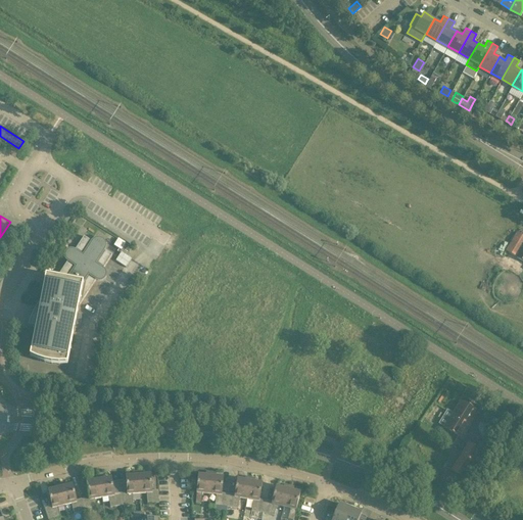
[(522,232),(516,229),(505,248),(522,258),(522,232)]
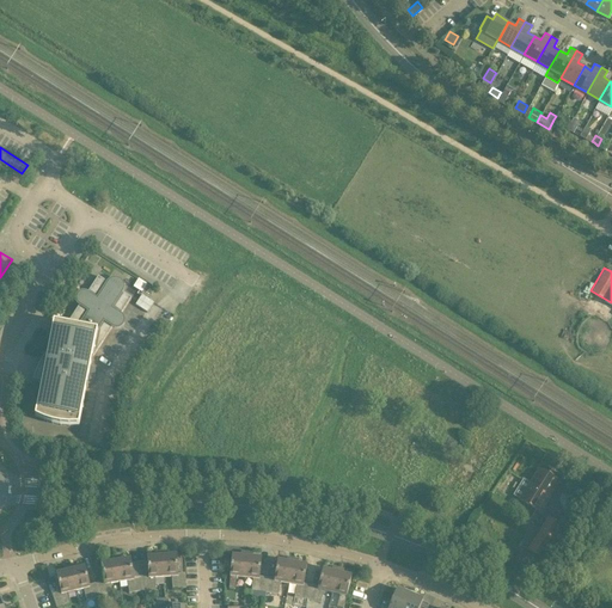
[(112,324),(112,325),(114,325),(115,325),(116,325),(117,325),(118,325),(120,325),(121,324),(123,319),(123,318),(123,317),(123,315),(123,314),(122,313),(121,312),(132,295),(122,289),(122,288),(123,286),(123,284),(123,283),(122,282),(122,280),(121,278),(120,277),(118,276),(117,276),(116,276),(115,276),(112,276),(111,276),(110,277),(109,277),(108,278),(108,280),(98,274),(87,290),(86,289),(85,289),(83,289),(81,289),(80,289),(79,290),(75,295),(75,296),(75,298),(75,299),(77,300),(78,301),(78,302),(79,302),(78,304),(66,324),(53,321),(47,357),(46,356),(44,358),(43,360),(41,363),(37,372),(34,381),(41,382),(35,415),(36,415),(37,409),(78,417),(77,423),(79,423),(85,390),(84,388),(91,356),(112,324)]
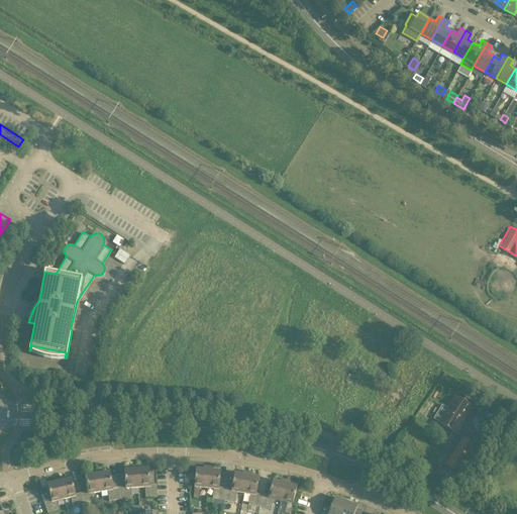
[(124,238),(117,234),(113,240),(120,245),(124,238)]
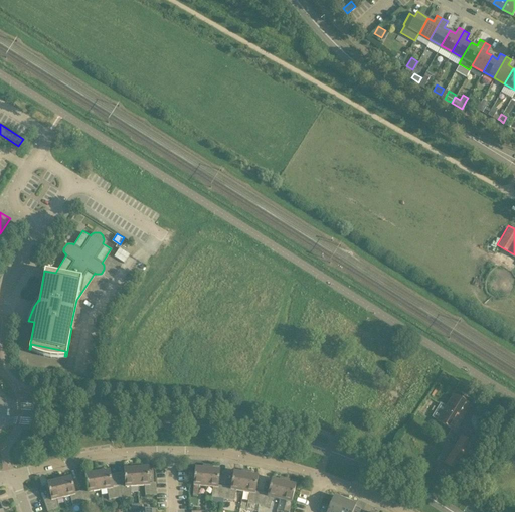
[(130,252),(120,246),(115,254),(125,261),(130,252)]
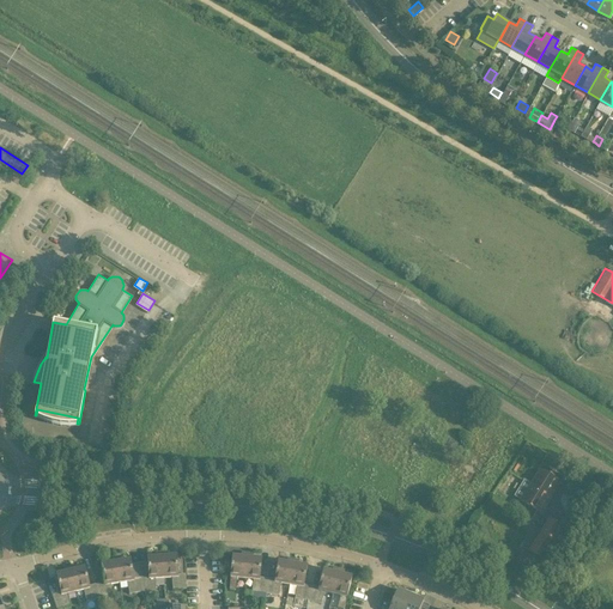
[(550,493),(559,479),(541,468),(532,482),(530,482),(521,498),(541,511),(551,494),(550,493)]
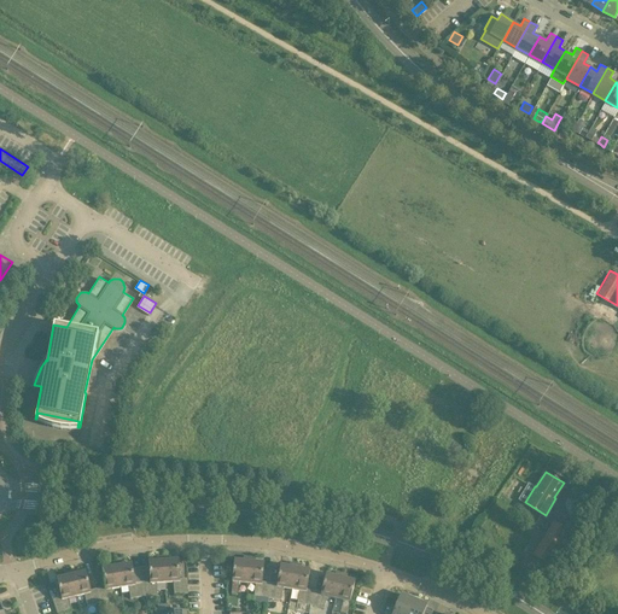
[(551,563),(571,530),(558,522),(538,555),(551,563)]
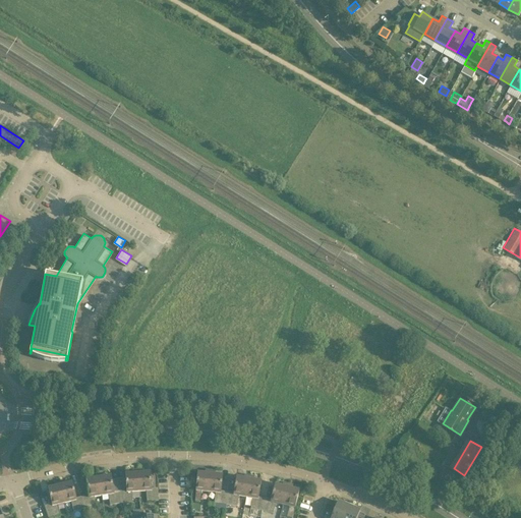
[(447,466),(460,446),(454,443),(441,462),(447,466)]
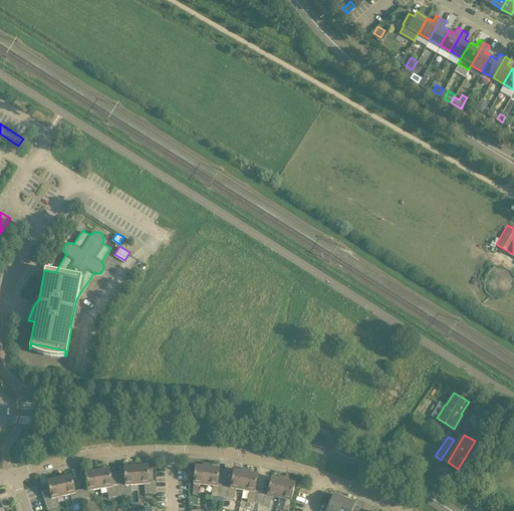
[(123,466),(124,482),(118,482),(119,495),(131,494),(131,484),(138,483),(136,462),(131,463),(131,465),(123,466)]
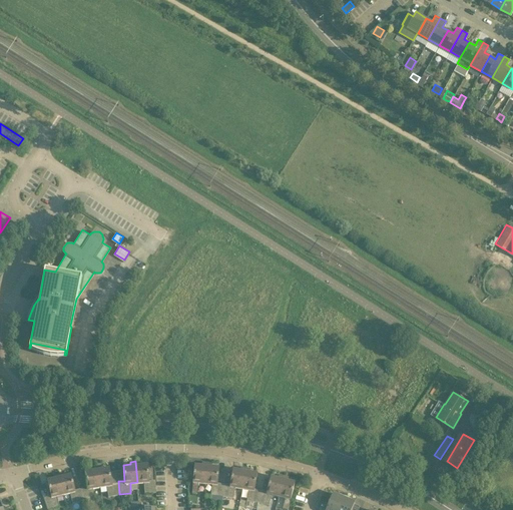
[(149,479),(148,463),(140,464),(140,461),(135,461),(137,482),(143,482),(144,492),(155,491),(155,478),(149,479)]
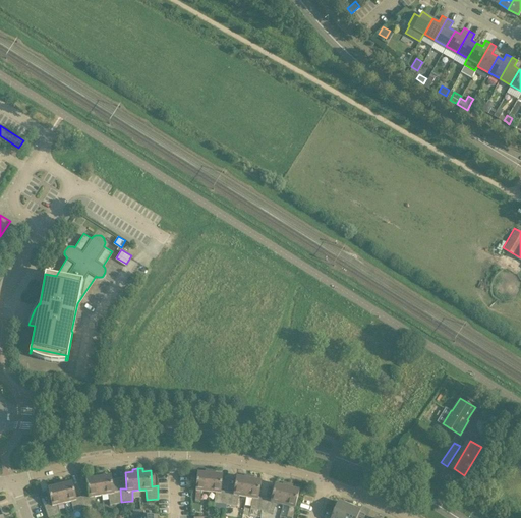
[(200,500),(201,490),(208,491),(210,469),(205,468),(205,471),(197,470),(195,486),(196,486),(194,500),(200,500)]
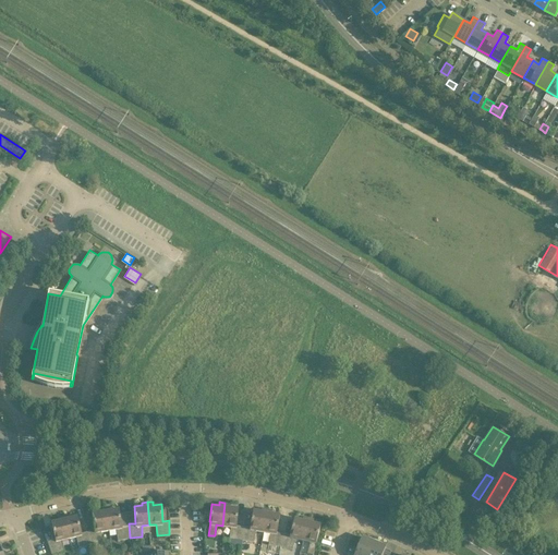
[(237,523),(238,507),(230,506),(230,503),(225,503),(222,526),(230,526),(229,537),(242,538),(243,525),(237,523)]
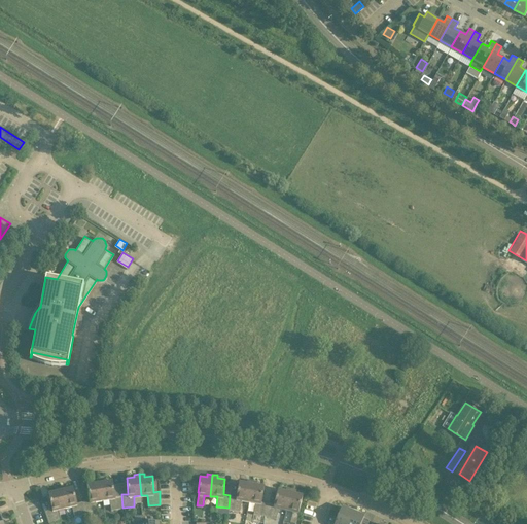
[(114,495),(112,480),(105,481),(104,478),(99,479),(103,499),(109,498),(111,509),(123,508),(121,494),(114,495)]
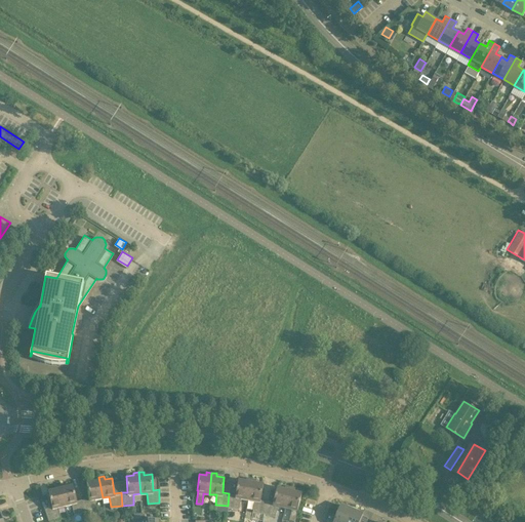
[(87,481),(89,497),(83,498),(85,511),(96,509),(95,498),(103,497),(98,477),(93,477),(94,480),(87,481)]
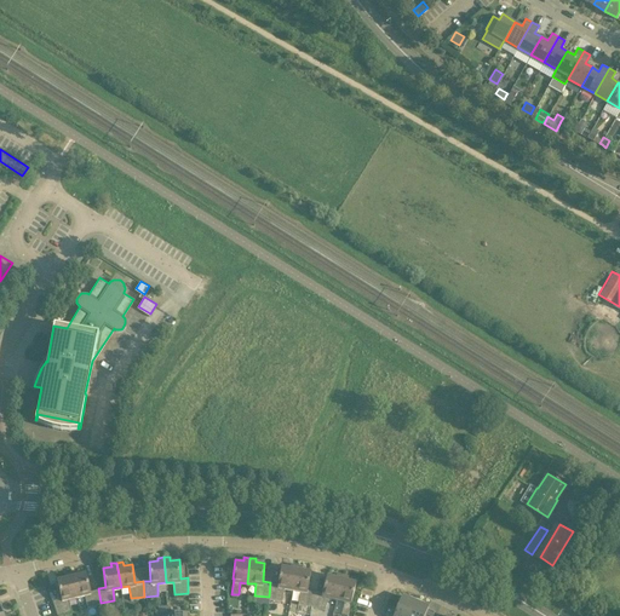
[(281,565),(279,583),(270,582),(269,597),(282,599),(283,587),(292,589),(297,564),(291,563),(290,566),(281,565)]
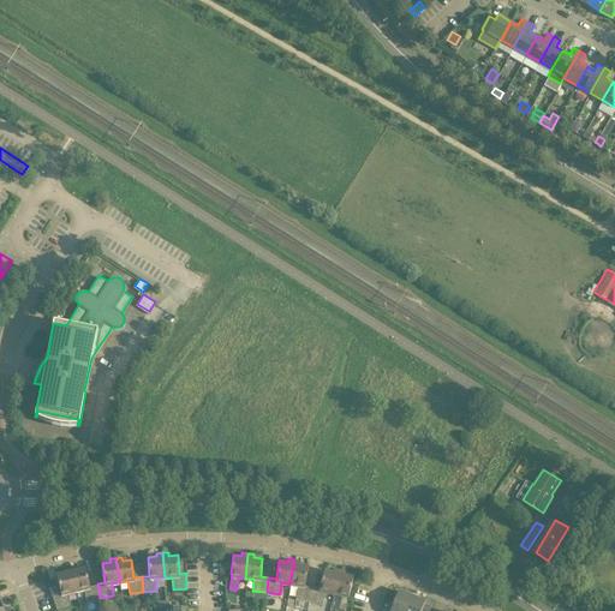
[(305,583),(308,565),(299,564),(300,561),(294,559),(290,585),(298,586),(296,601),(304,603),(305,599),(309,600),(312,585),(305,583)]
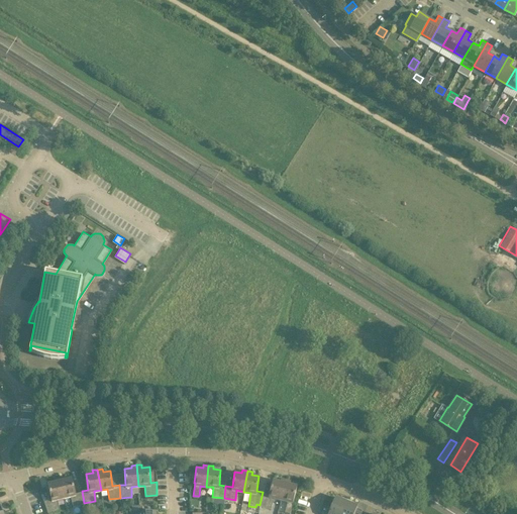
[(75,492),(72,477),(65,479),(64,476),(59,477),(64,497),(71,496),(73,506),(84,503),(82,491),(75,492)]
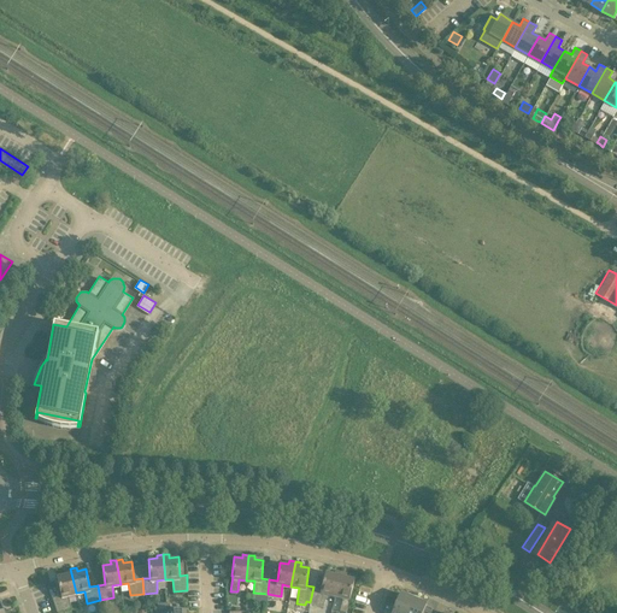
[(71,607),(68,595),(76,593),(70,569),(64,570),(65,573),(57,576),(62,594),(54,595),(58,611),(71,607)]
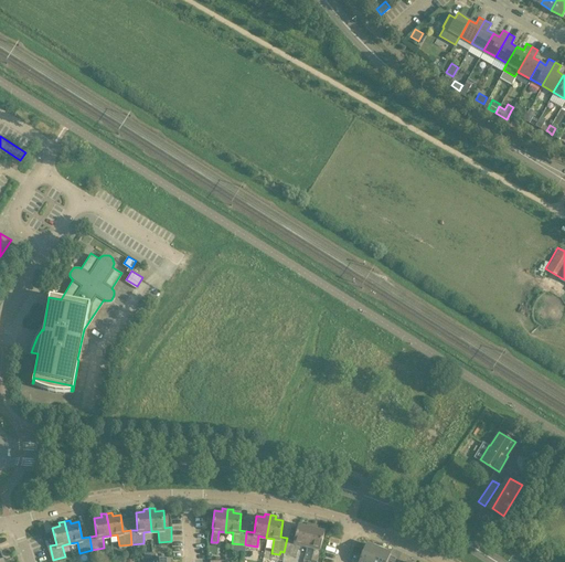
[(298,523),(294,540),(287,538),(284,552),(296,554),(299,544),(307,545),(312,523),(307,522),(306,526),(298,523)]
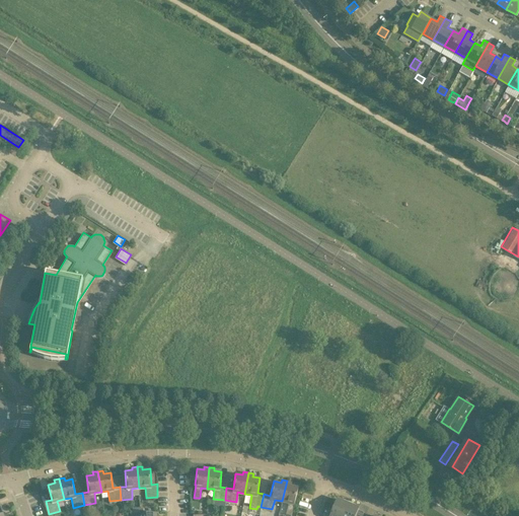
[(291,514),(298,487),(291,485),(292,482),(287,481),(282,501),(288,503),(286,513),(291,514)]
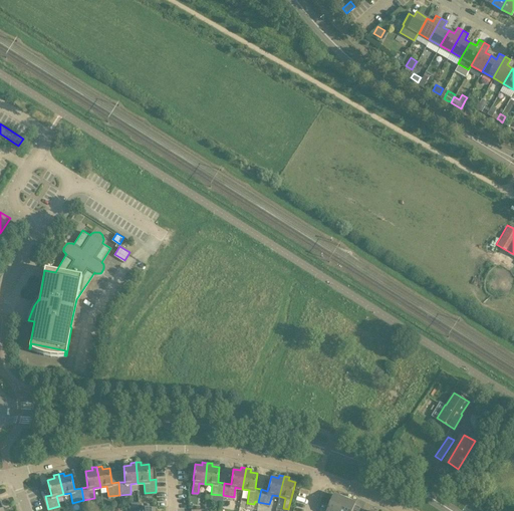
[(338,510),(344,497),(333,493),(325,510),(338,510)]
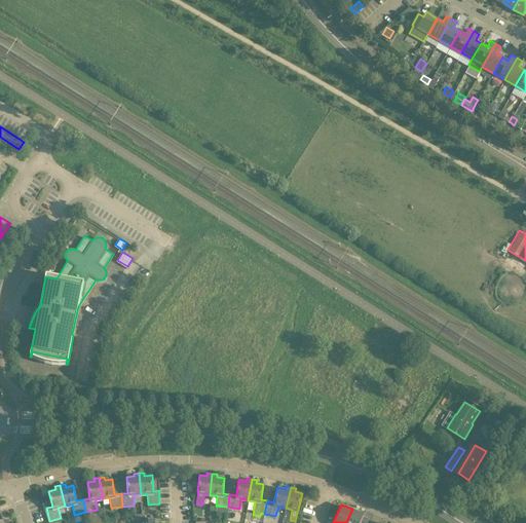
[(359,522),(364,514),(352,509),(346,522),(359,522)]
